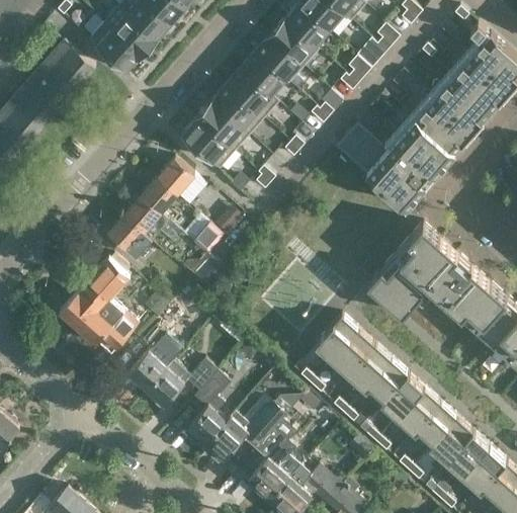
[(171,23),(144,0),(123,0),(118,6),(156,40),(171,23)]
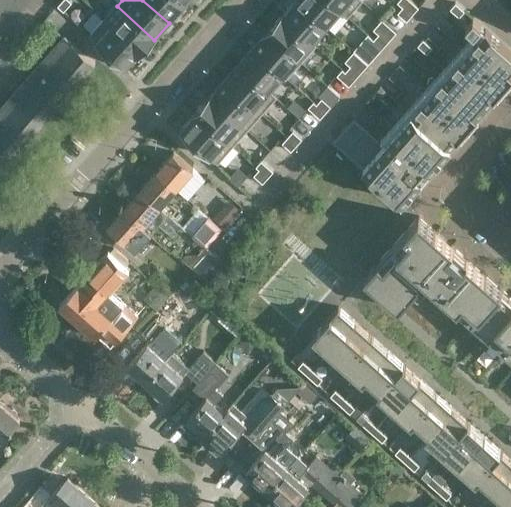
[(184,7),(176,0),(142,0),(169,23),(184,7)]
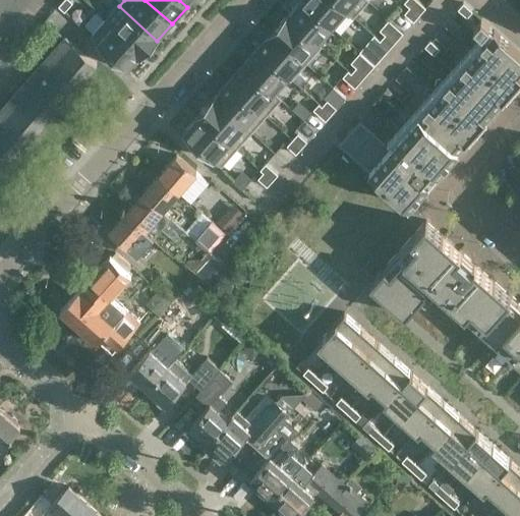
[(352,21),(329,0),(302,0),(299,3),(331,31),(344,15),(352,22),(352,21)]
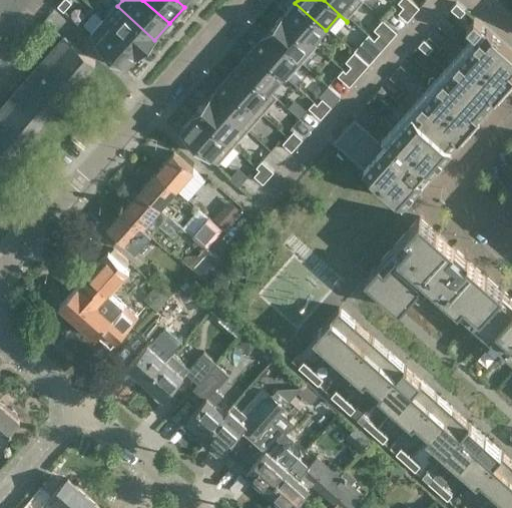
[(362,4),(356,0),(324,0),(347,21),(362,4)]
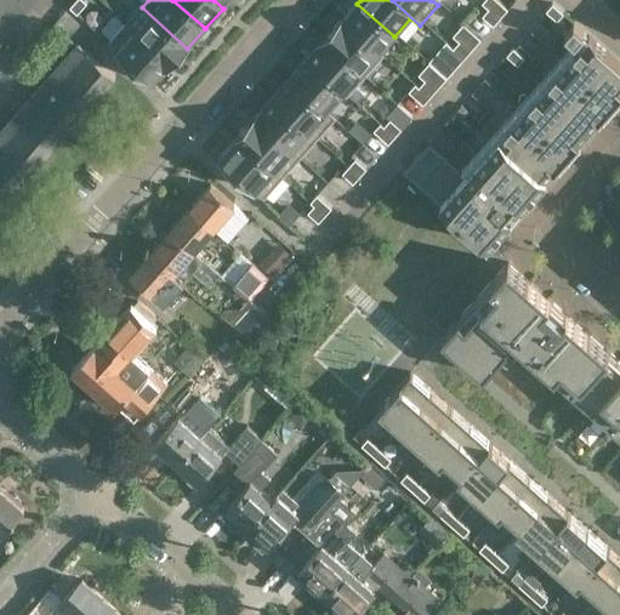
[(498,23),(506,15),(490,0),(487,0),(481,7),(487,13),(498,23)]
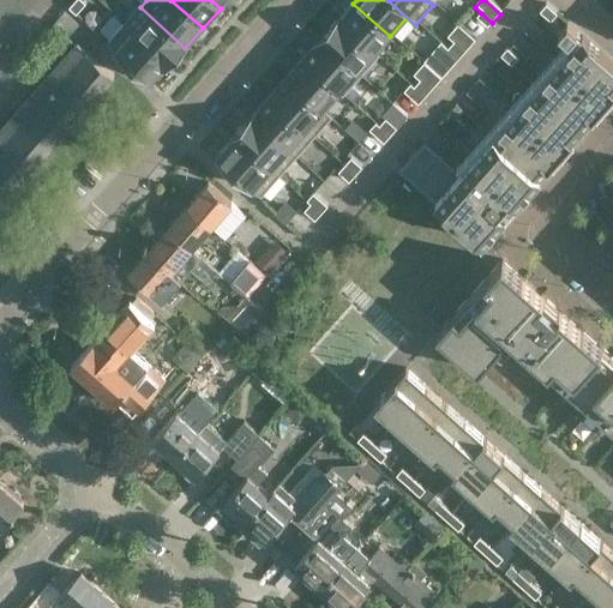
[(84,8),(77,1),(67,12),(74,18),(84,8)]
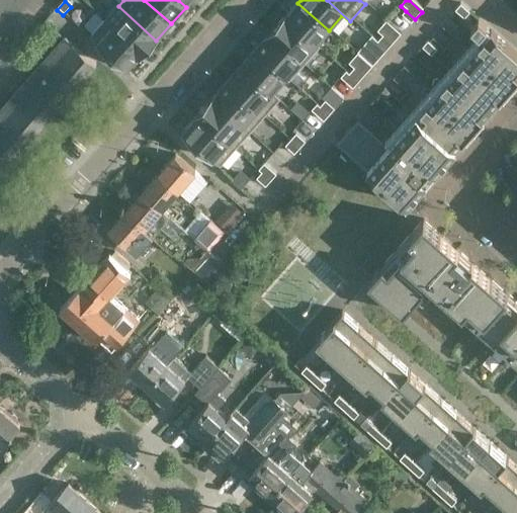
[(329,30),(297,3),(283,20),(318,51),(319,50),(315,47),(329,30)]
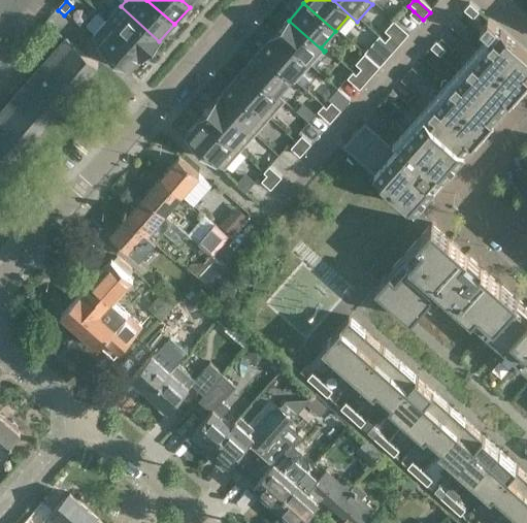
[(159,41),(121,6),(105,24),(144,58),(159,41)]
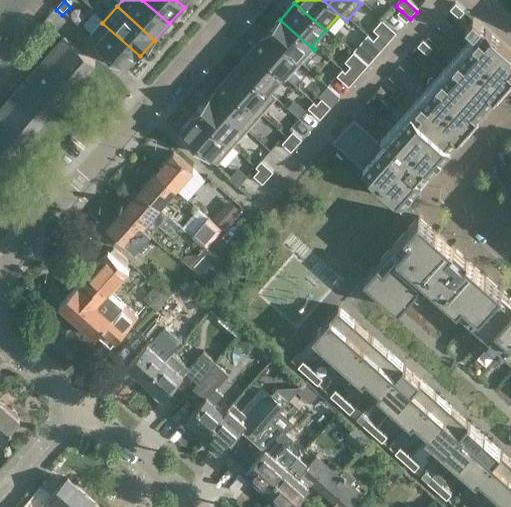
[(458,21),(463,15),(454,7),(449,13),(458,21)]
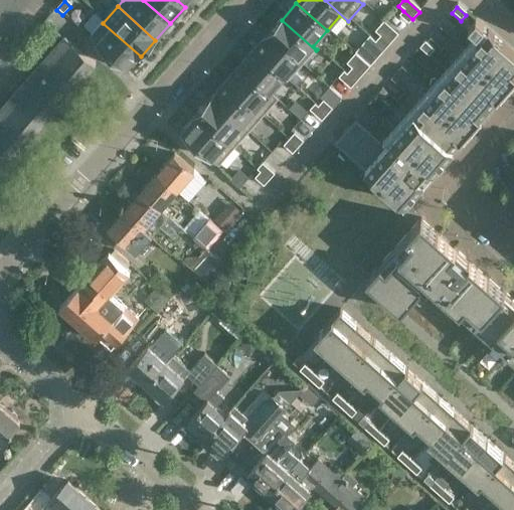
[(412,19),(403,11),(398,17),(407,25),(412,19)]
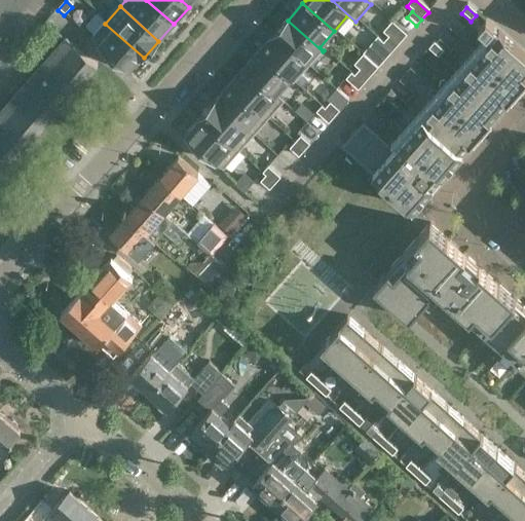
[(323,51),(288,21),(273,37),(308,68),(323,51)]
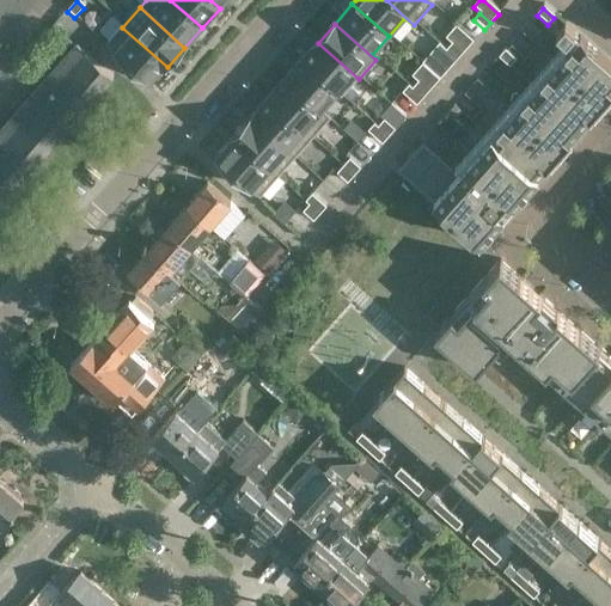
[(167,67),(122,28),(105,47),(150,86),(160,74),(160,75),(167,67)]
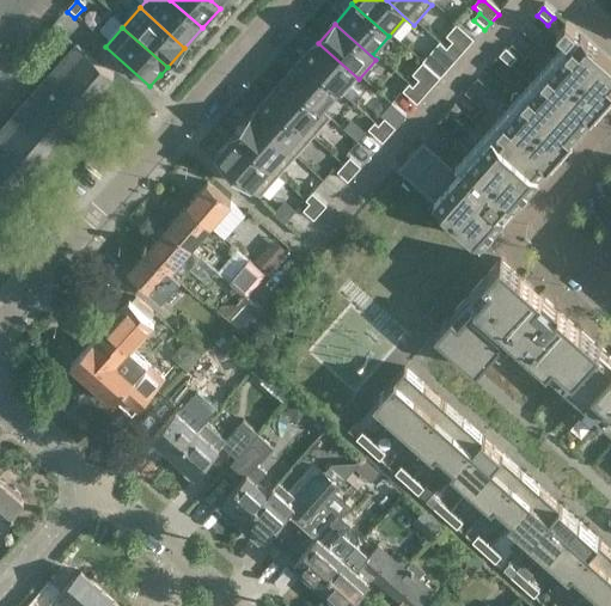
[(480,245),(610,96),(610,68),(579,41),(570,49),(567,44),(574,36),(564,28),(556,37),(569,50),(457,177),(422,146),(397,173),(480,245)]
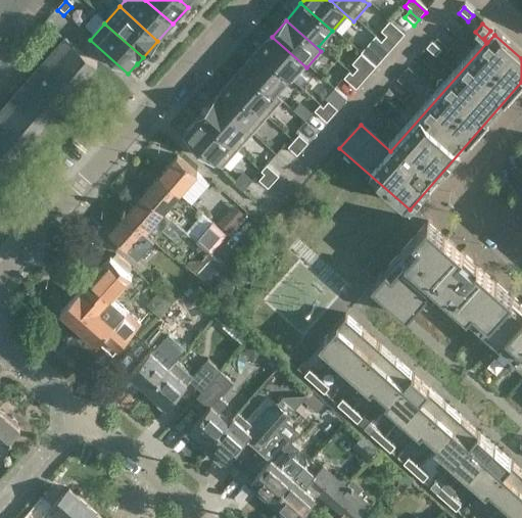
[(306,67),(272,37),(265,44),(256,53),(291,84),(306,67)]
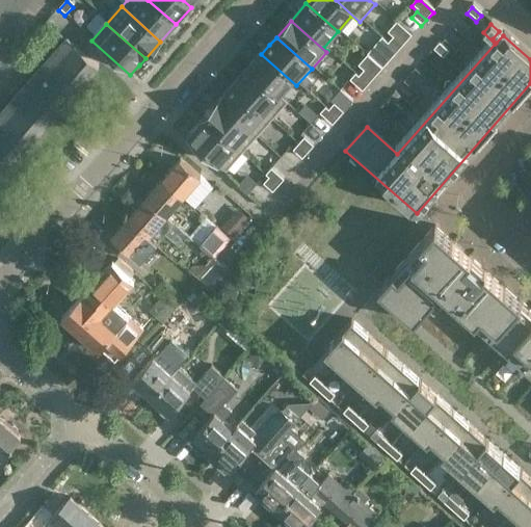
[(392,40),(387,46),(396,54),(402,48),(392,40)]
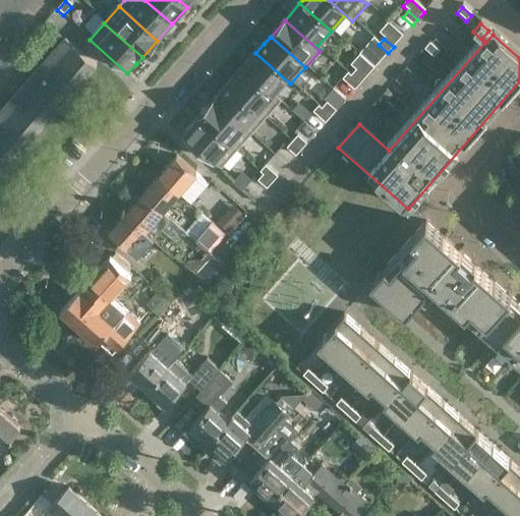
[(63,42),(0,113),(0,138),(18,156),(95,69),(63,42)]
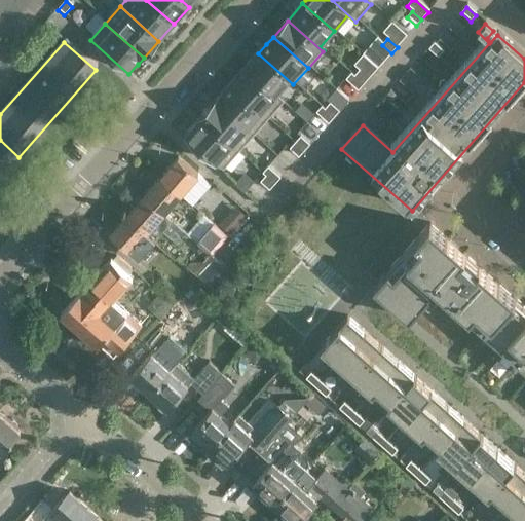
[(391,53),(382,45),(377,51),(386,60),(391,53)]
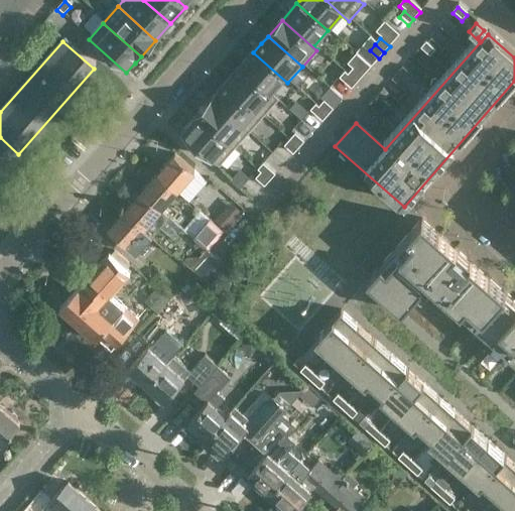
[(428,58),(434,52),(425,44),(419,50),(428,58)]
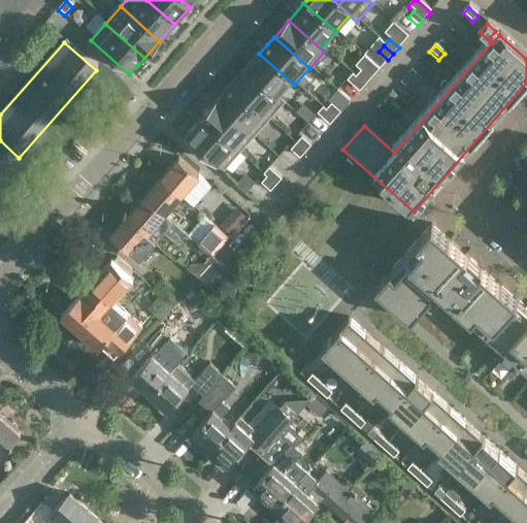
[(294,85),(259,54),(244,70),(284,104),(285,103),(276,97),(290,83),(294,86),(294,85)]
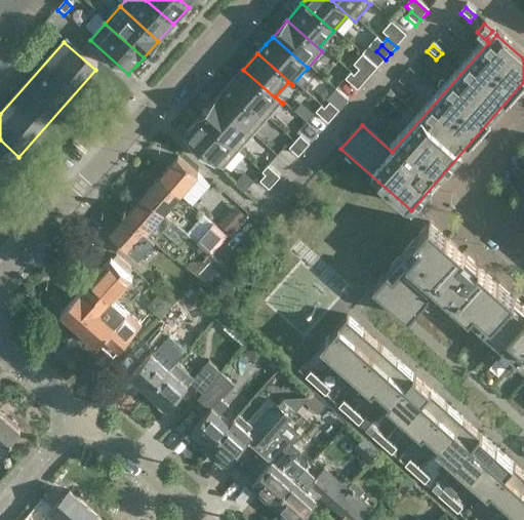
[(282,104),(243,70),(229,86),(267,121),(282,104)]
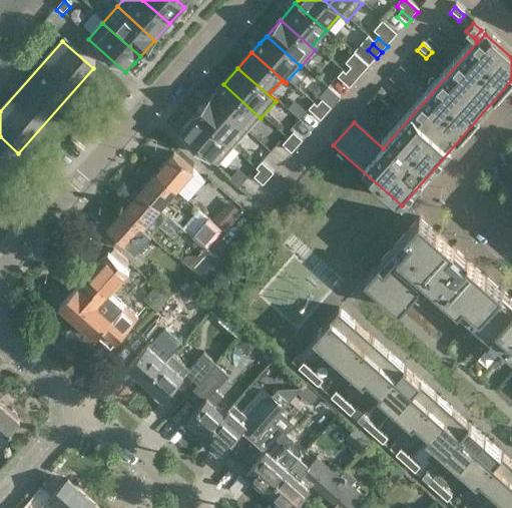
[(350,70),(345,76),(354,84),(359,78),(350,70)]
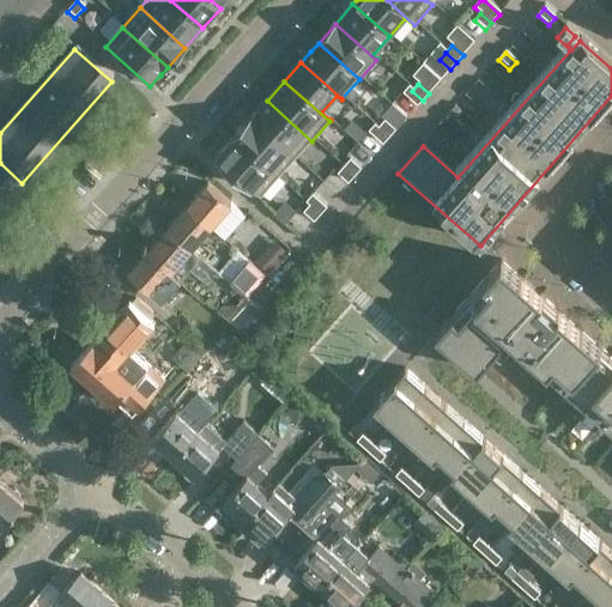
[(423,101),(412,91),(408,87),(403,95),(417,108),(423,101)]
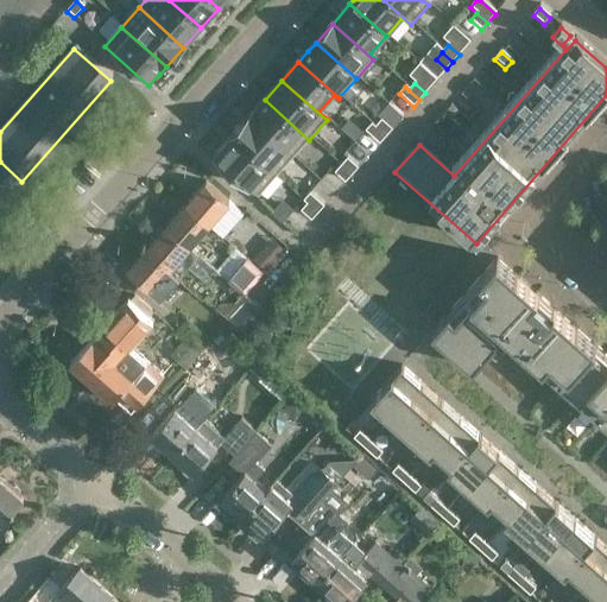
[(309,140),(265,100),(247,119),(292,159),(309,140)]
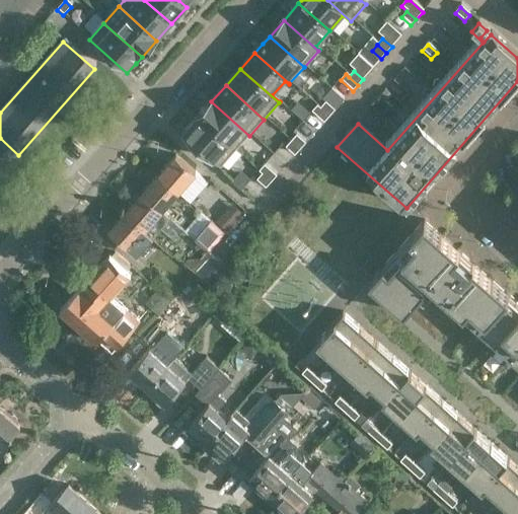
[(249,136),(211,101),(197,118),(235,152),(249,136)]
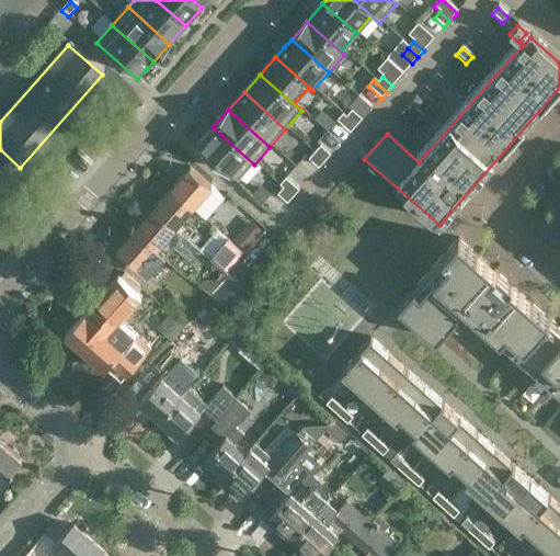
[(352,112),(345,118),(355,127),(362,121),(352,112)]
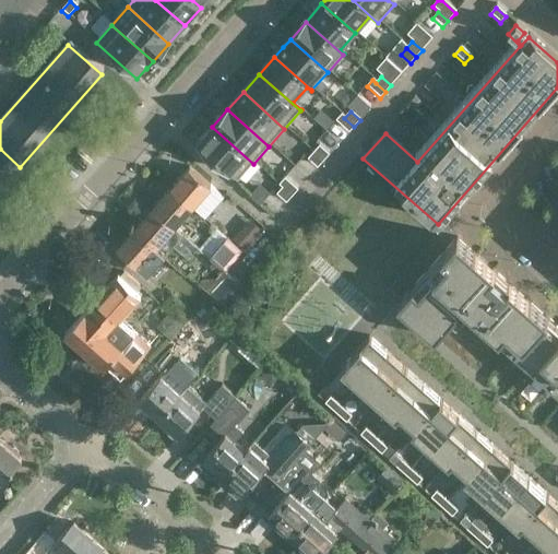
[(354,127),(344,118),(341,115),(335,122),(348,133),(354,127)]
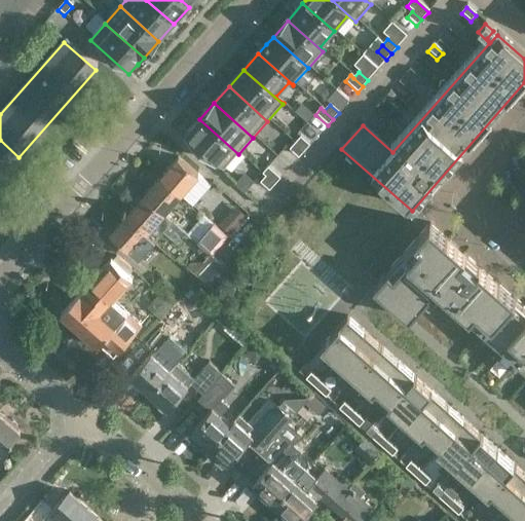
[(238,154),(199,119),(184,138),(222,172),(238,154)]
